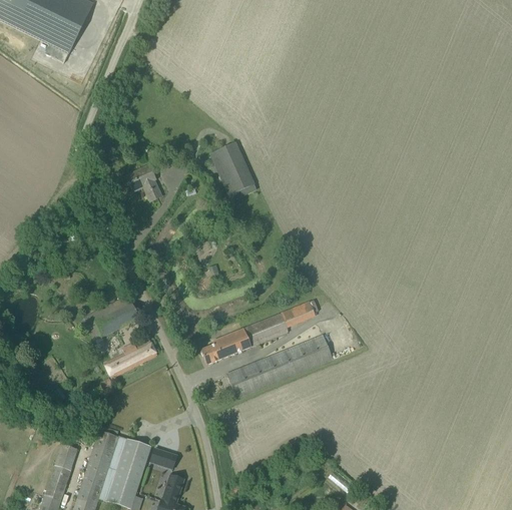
[(0,0),(0,19),(49,44),(45,53),(64,62),(68,53),(69,53),(93,2),(88,0),(0,0)]
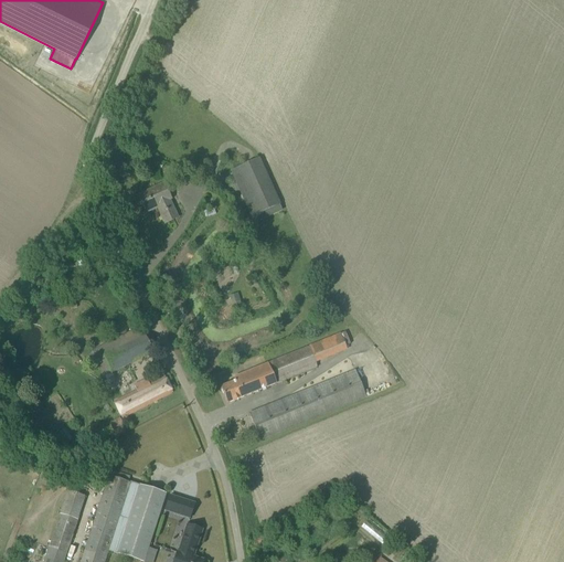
[(275,211),(283,207),(259,156),(232,168),(240,184),(245,181),(258,211),(273,205),(275,211)]
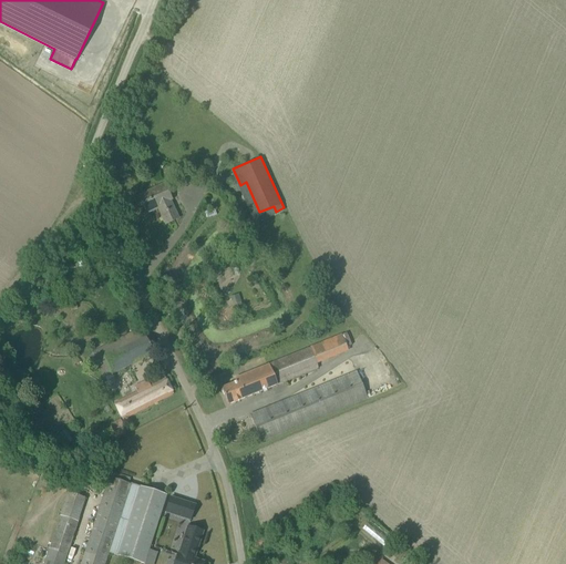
[(158,204),(171,197),(172,197),(165,182),(140,194),(146,208),(157,203),(158,204)]
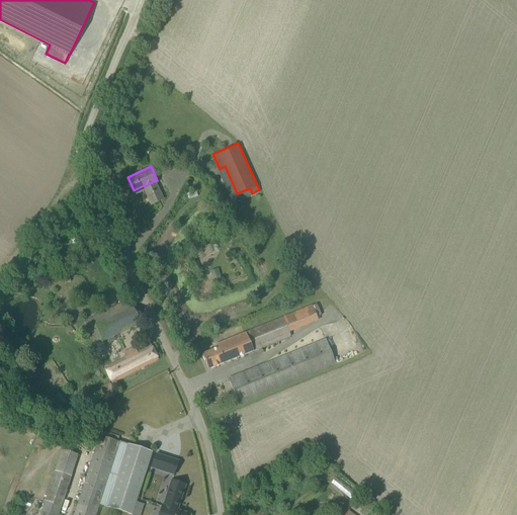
[(164,197),(156,180),(145,186),(152,202),(164,197)]
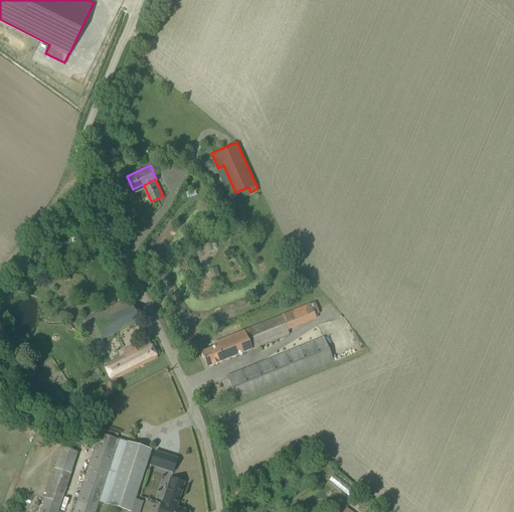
[(208,278),(212,277),(212,279),(220,276),(217,265),(209,268),(210,271),(206,272),(208,278)]
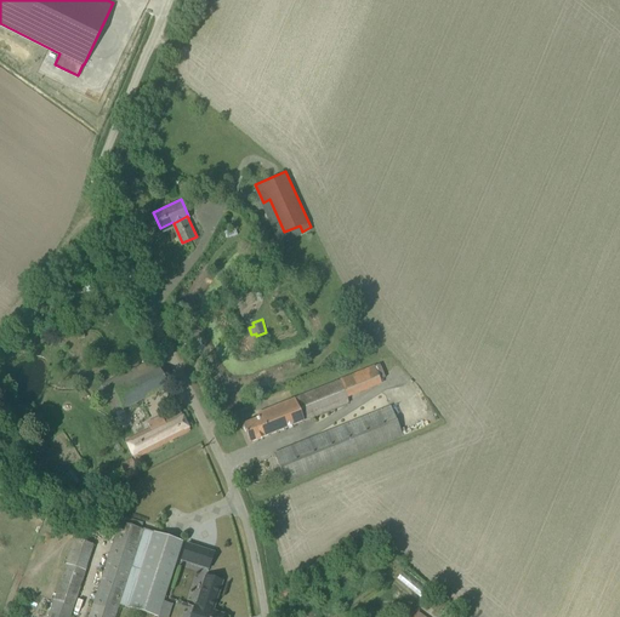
[(101,382),(114,411),(170,384),(155,355),(101,382)]
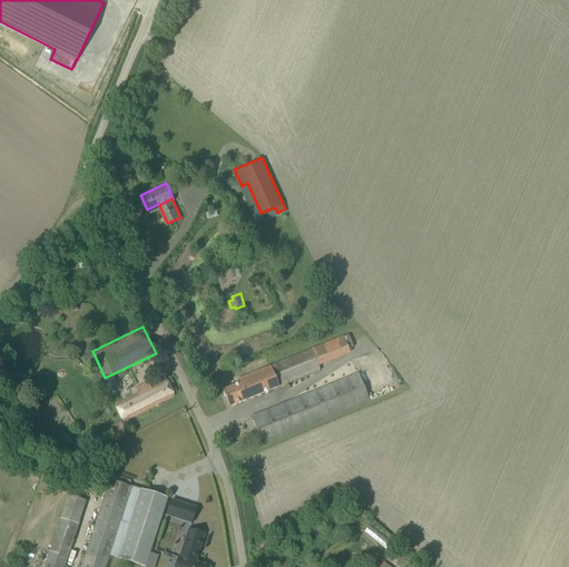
[(237,378),(239,381),(223,388),(229,404),(321,368),(319,362),(351,349),(344,334),(237,378)]
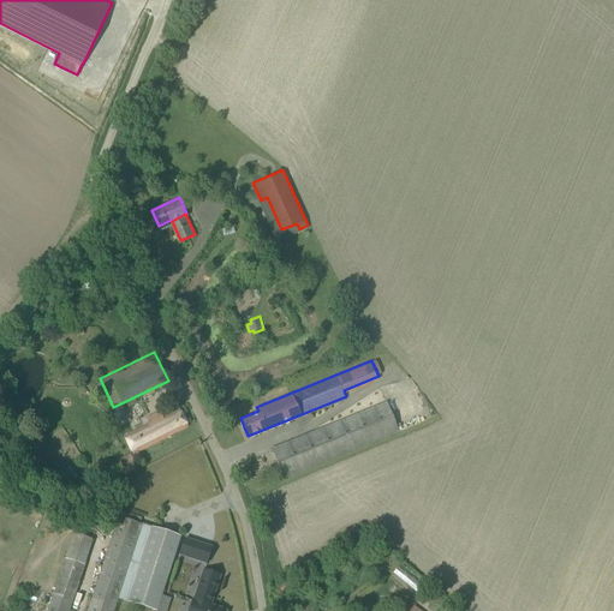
[(400,429),(388,400),(272,447),(284,475),(400,429)]
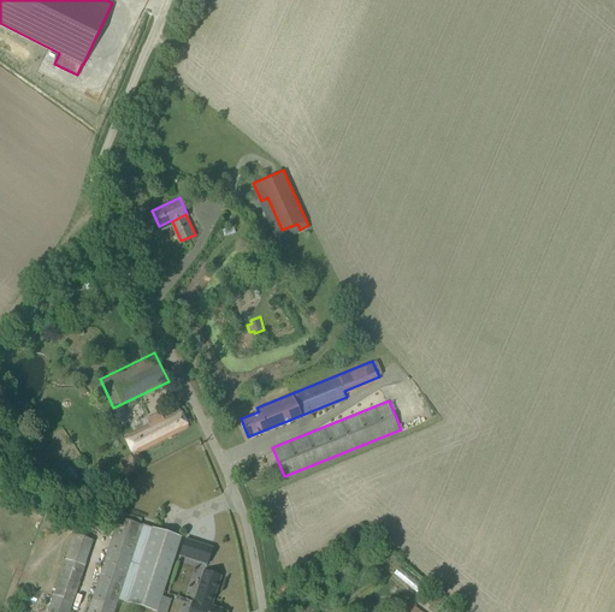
[(146,416),(149,423),(125,435),(134,452),(189,425),(181,408),(165,416),(161,409),(146,416)]
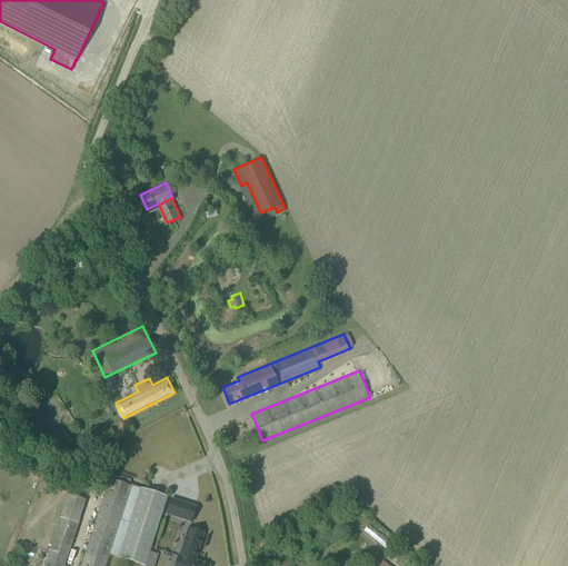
[(86,435),(78,440),(85,448),(91,443),(86,435)]
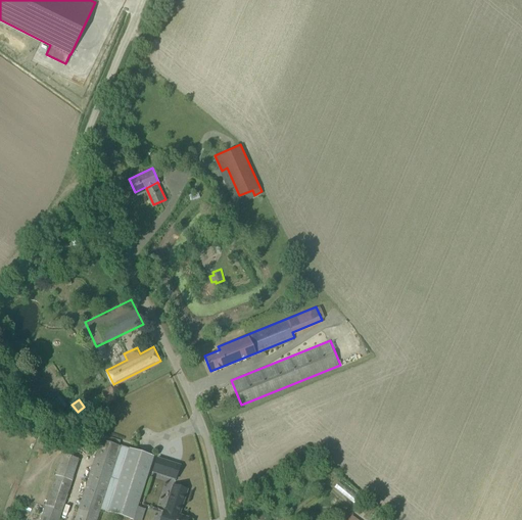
[(96,519),(101,507),(122,444),(102,437),(75,519),(96,519)]
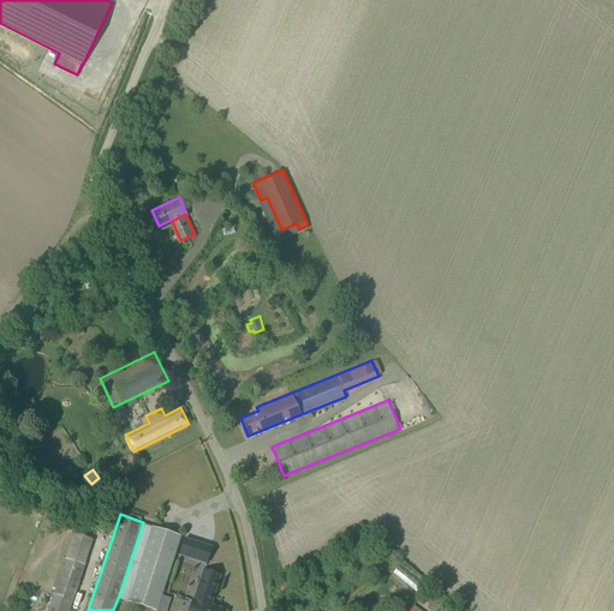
[(158,607),(182,534),(143,522),(119,595),(158,607)]
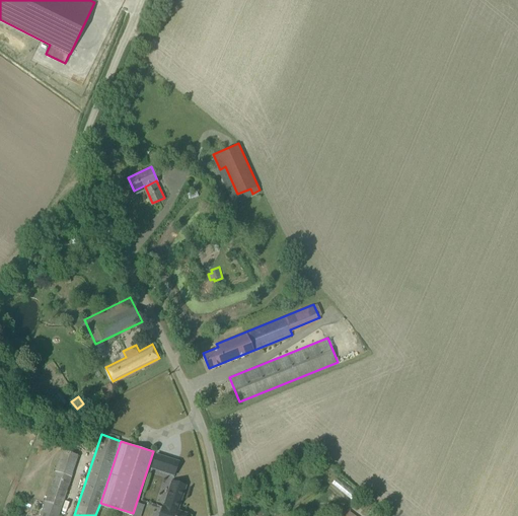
[(58,515),(79,453),(64,448),(41,515),(58,515)]
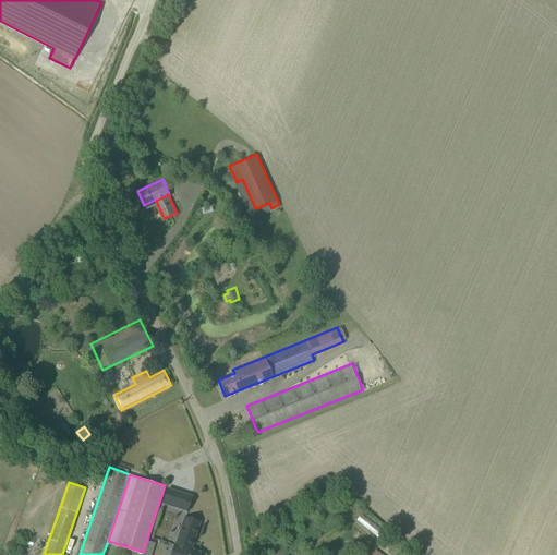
[(165,501),(188,508),(192,495),(169,487),(165,501)]
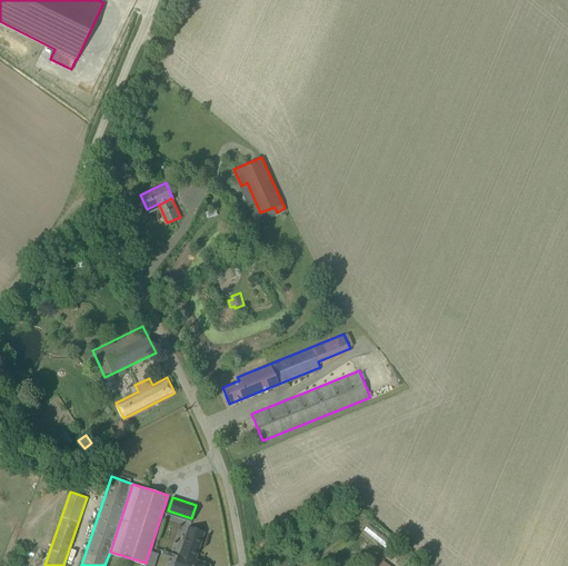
[(180,554),(179,553),(175,565),(203,565),(206,562),(196,558),(205,530),(189,526),(180,554)]
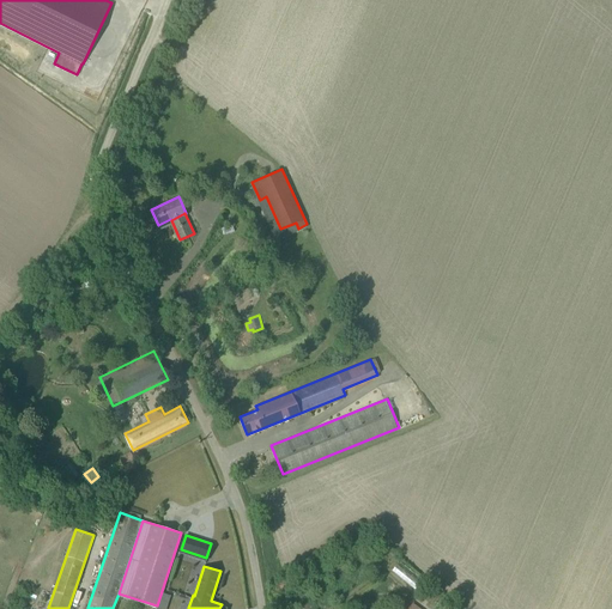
All buildings are outlined.
